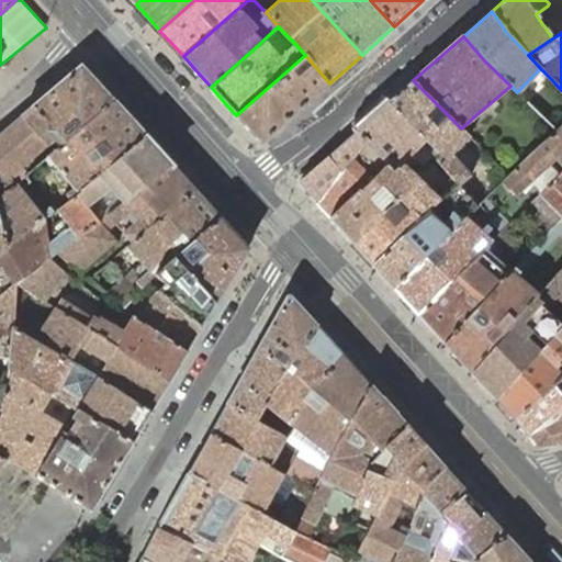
[(263,142),(329,83),(305,55),(287,71),(236,115),(260,141),(263,142)]
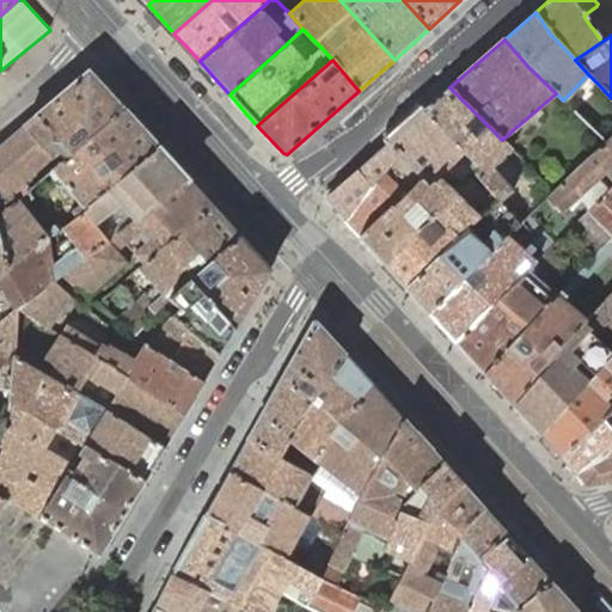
[(103,86),(89,71),(24,126),(53,158),(56,155),(62,161),(124,110),(103,86)]
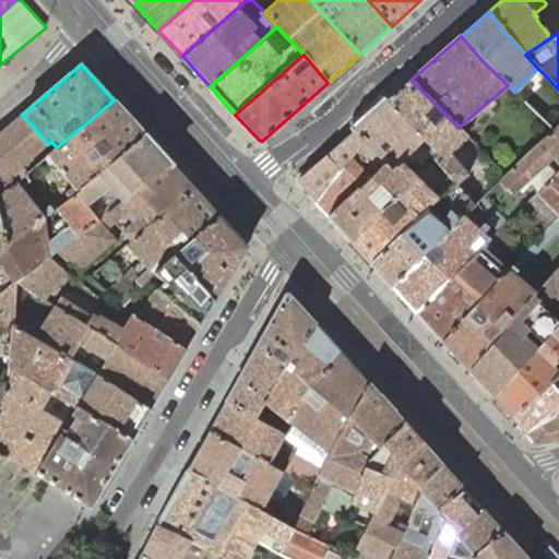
[(458,185),(464,194),(471,189),(463,180),(468,176),(450,154),(467,137),(459,128),(411,80),(387,102),(424,140),(436,151),(439,154),(444,159),(438,164),(443,171),(453,181),(458,185)]
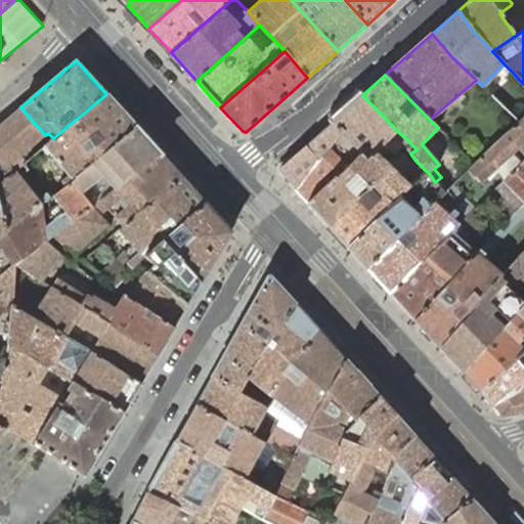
[(120,110),(106,94),(53,138),(49,142),(45,145),(70,175),(61,181),(66,186),(136,128),(120,110)]
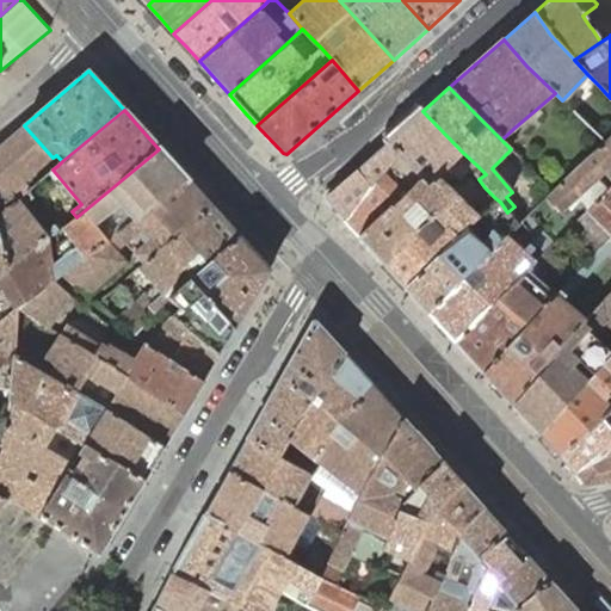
[(455,177),(460,180),(466,176),(469,171),(474,174),(480,168),(476,165),(463,153),(423,111),(388,141),(399,155),(420,179),(426,187),(438,177),(455,177)]
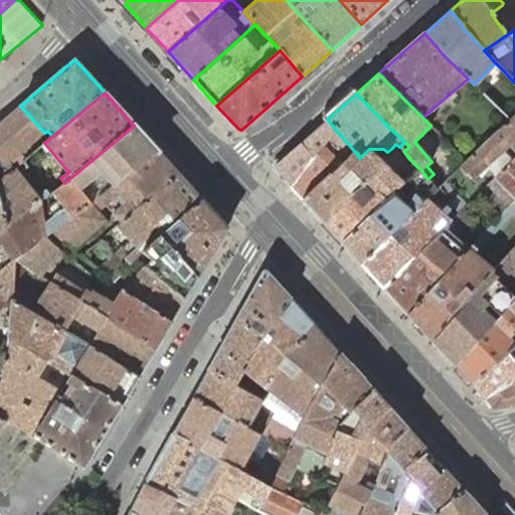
[(19,106),(0,122),(0,152),(13,169),(22,161),(44,143),(48,140),(52,136),(47,131),(44,133),(20,106),(19,106)]
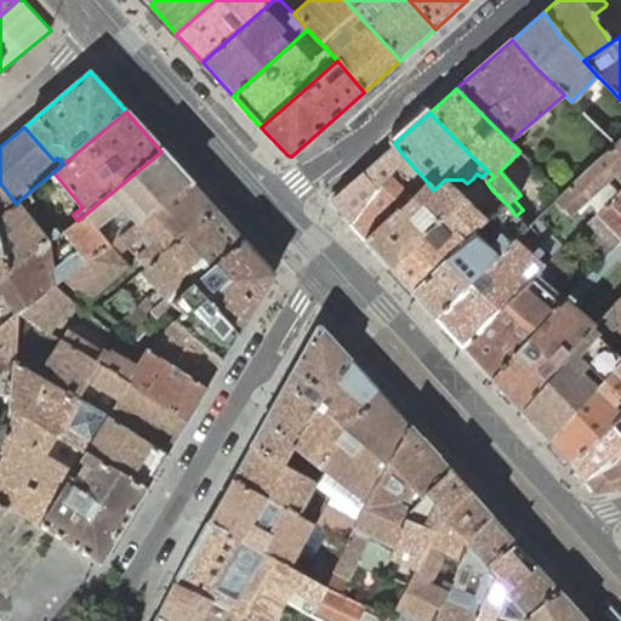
[(556,199),(570,215),(610,177),(620,188),(620,137),(615,143),(562,193),(556,199)]
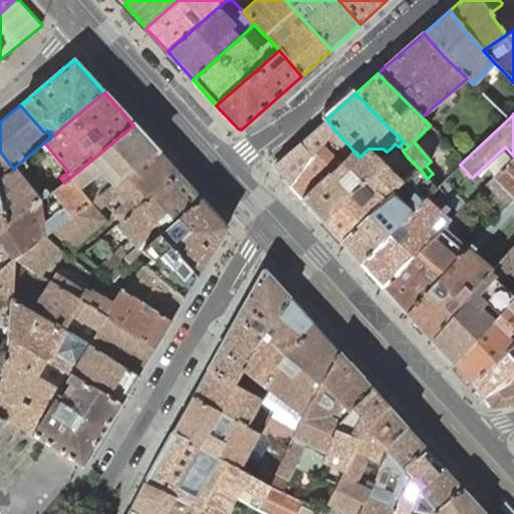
[(274,169),(290,186),(313,157),(335,131),(326,118),(299,143),(274,164),(274,169)]
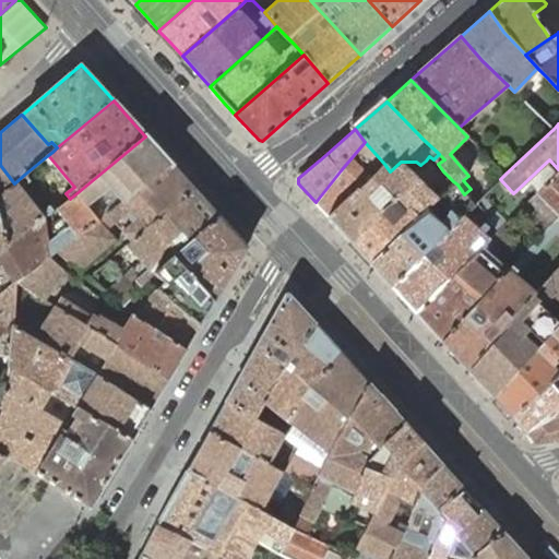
[(34,224),(7,242),(0,248),(0,260),(14,285),(16,282),(47,257),(56,250),(79,235),(98,219),(87,206),(109,187),(122,201),(170,164),(158,150),(145,137),(70,199),(55,212),(44,216),(40,219),(34,224)]
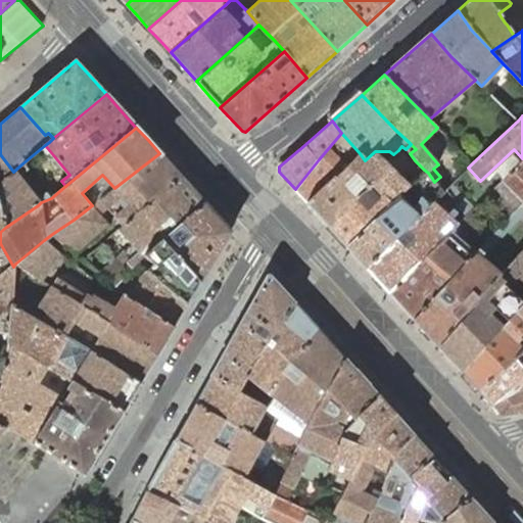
[(300,195),(306,202),(334,177),(335,178),(360,153),(341,133),(319,159),(295,189),(300,195)]
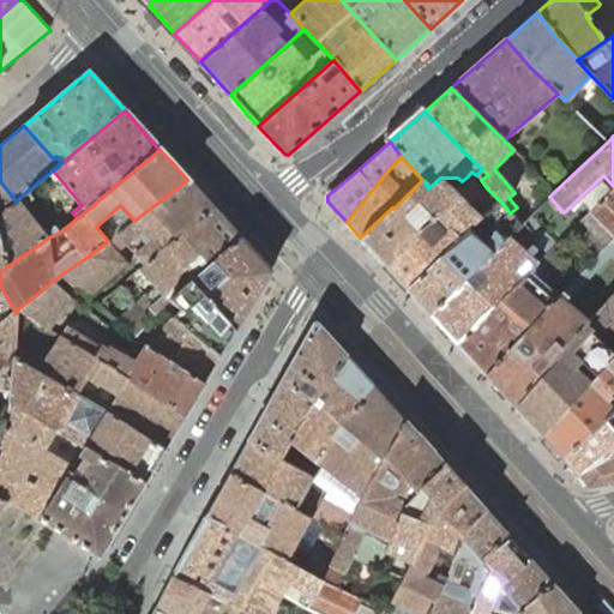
[(396,277),(407,289),(468,229),(477,220),(480,217),(479,217),(469,206),(487,188),(481,180),(488,175),(482,169),(476,175),(471,180),(465,186),(457,194),(385,265),(396,277)]
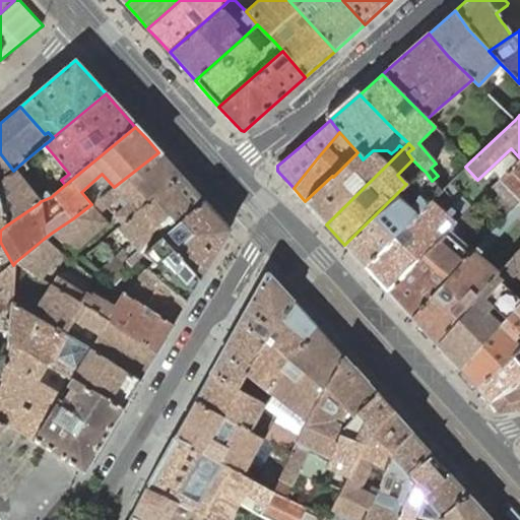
[(387,150),(373,150),(363,159),(358,152),(333,177),(332,176),(305,201),(314,211),(326,224),(387,165),(394,157),(391,153),(387,150)]
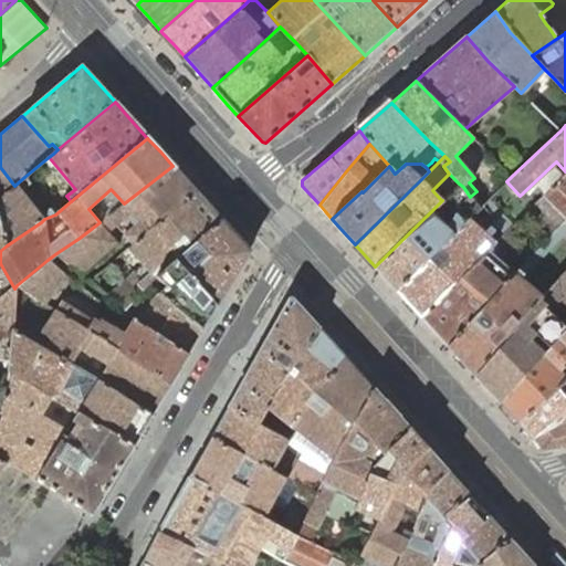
[(184,177),(173,166),(80,238),(56,253),(59,255),(81,274),(88,281),(95,275),(127,249),(133,245),(197,192),(184,177)]
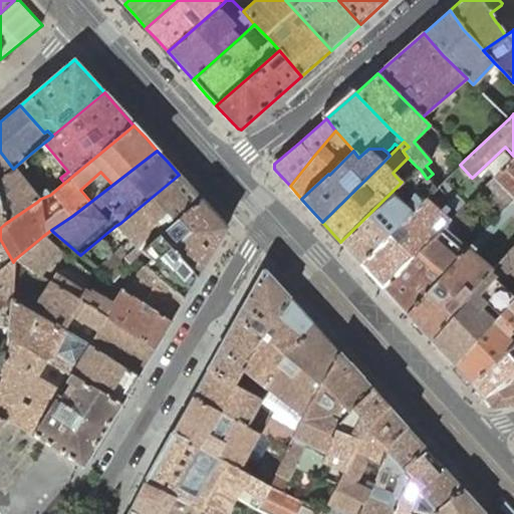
[(0,179),(13,169),(0,152),(0,179)]
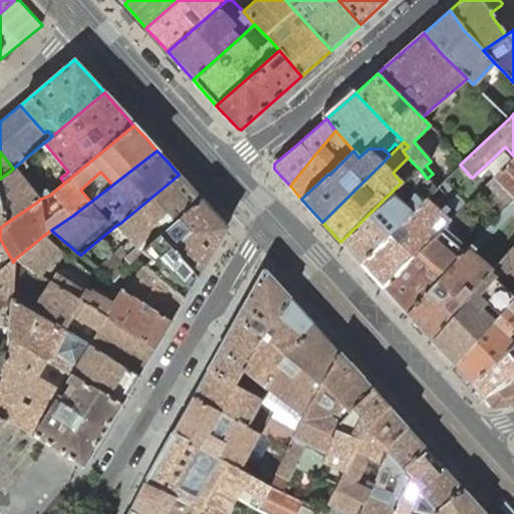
[(513,196),(513,156),(493,176),(513,196)]
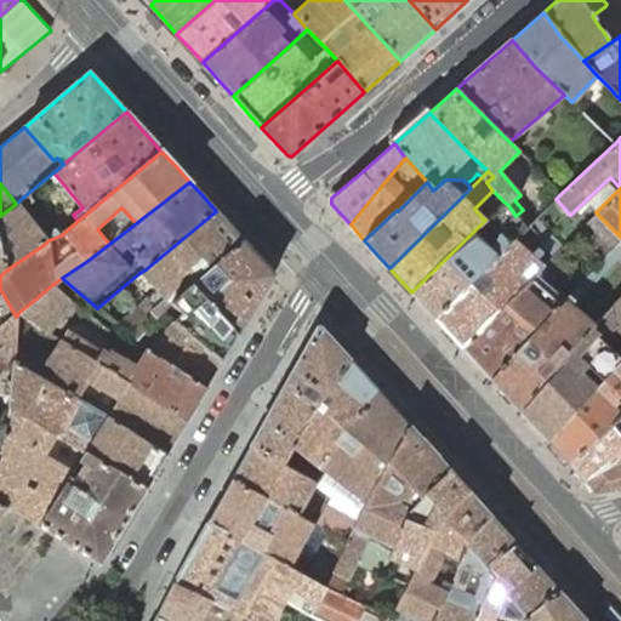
[(16,204),(0,216),(0,244),(1,248),(3,252),(5,258),(6,263),(7,269),(38,249),(45,244),(49,240),(61,235),(55,229),(45,237),(23,209),(33,201),(27,194),(16,204)]
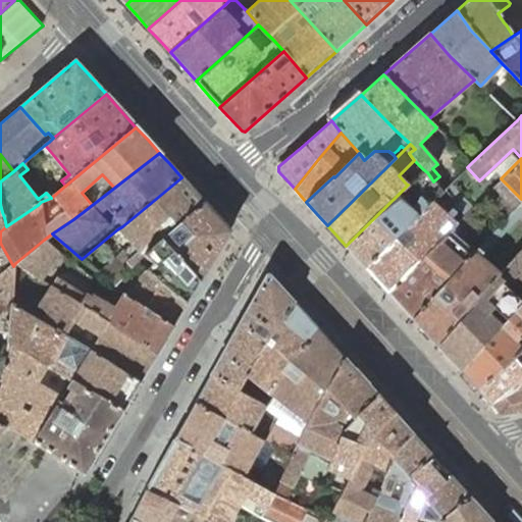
[(467,167),(446,189),(458,202),(479,180),(467,167)]
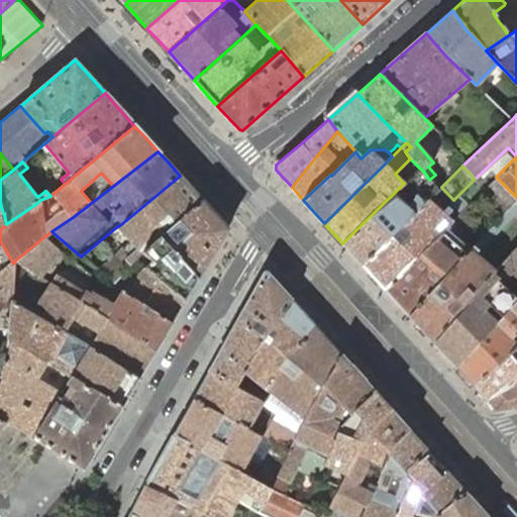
[(353,254),(362,264),(422,205),(426,201),(438,190),(429,180),(423,171),(419,168),(403,183),(404,183),(402,185),(414,197),(406,205),(394,193),(342,243),(353,254)]
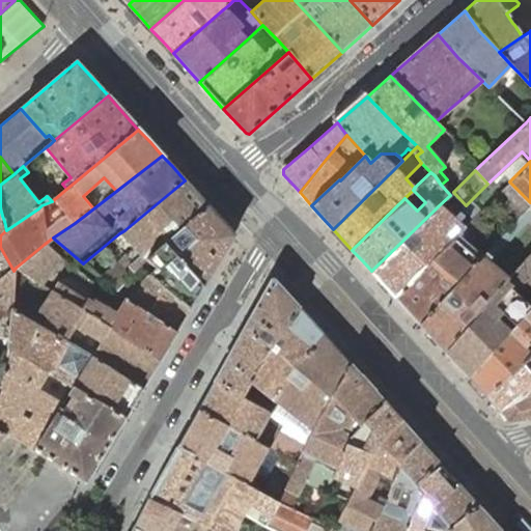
[(83,196),(93,208),(116,191),(104,177),(83,196)]
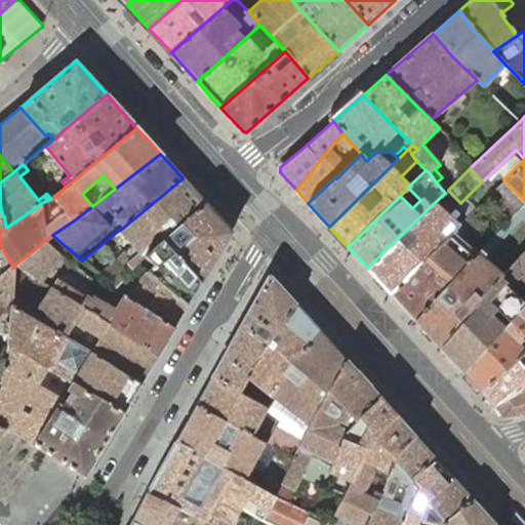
[(192,189),(183,178),(123,228),(118,231),(138,252),(130,258),(124,250),(99,274),(114,286),(131,268),(136,263),(143,257),(145,255),(163,239),(205,204),(192,189)]
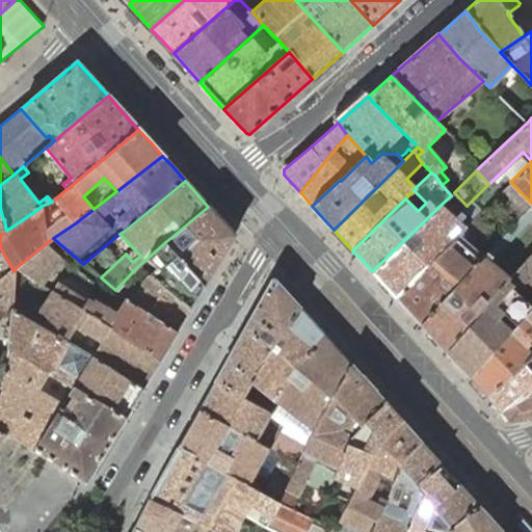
[(499,192),(523,215),(531,206),(531,203),(510,182),(499,192)]
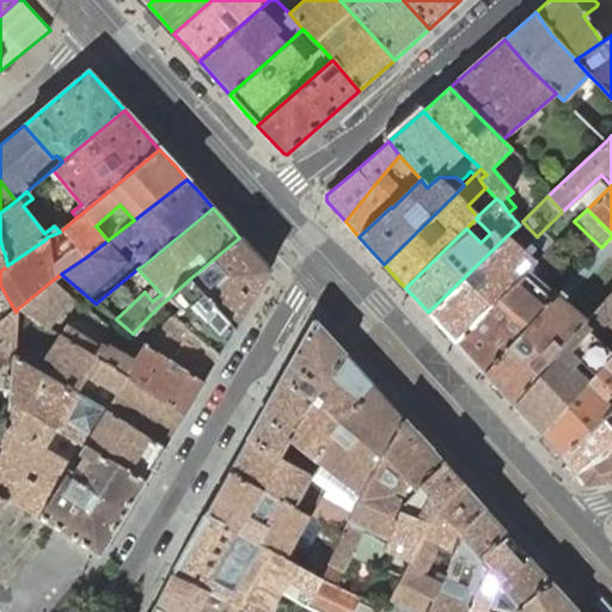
[(611,237),(601,248),(571,279),(554,298),(484,373),(497,389),(512,404),(567,341),(583,323),(595,311),(611,293),(611,237)]
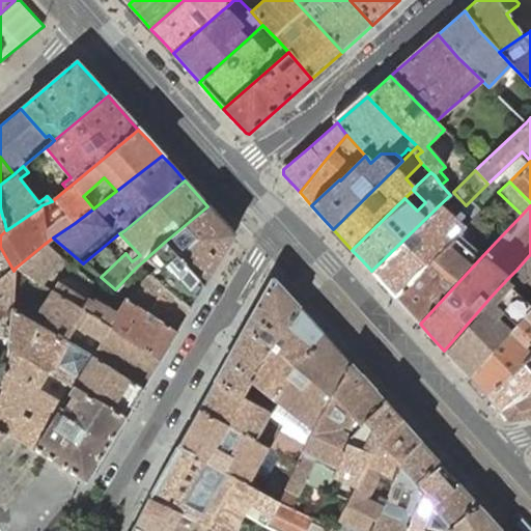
[(219,218),(207,206),(165,242),(203,287),(222,256),(234,235),(234,234),(219,218)]
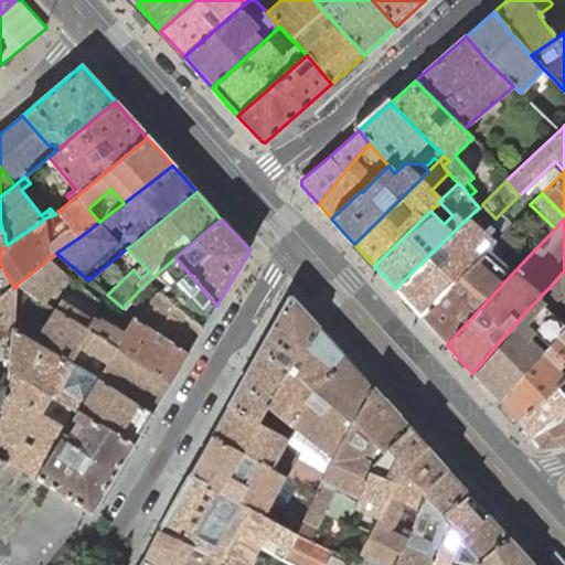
[(411,305),(420,316),(484,252),(492,244),(492,243),(486,238),(492,231),(488,226),(481,233),(466,220),(461,224),(395,288),(411,305)]
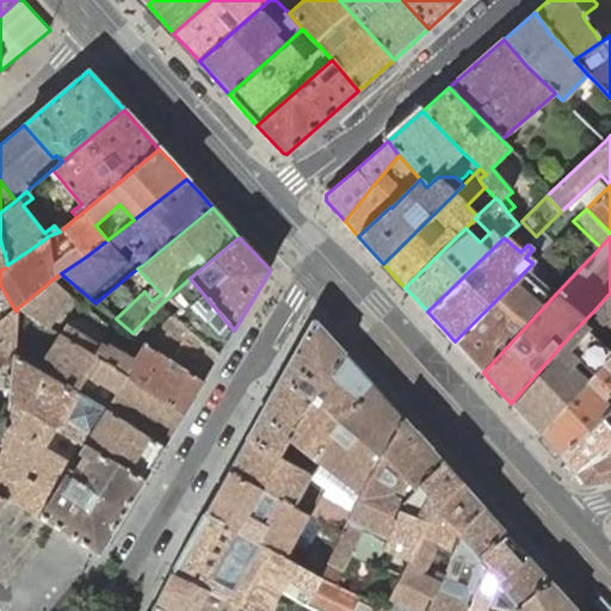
[(562,258),(549,246),(544,250),(555,260),(559,263),(562,258)]
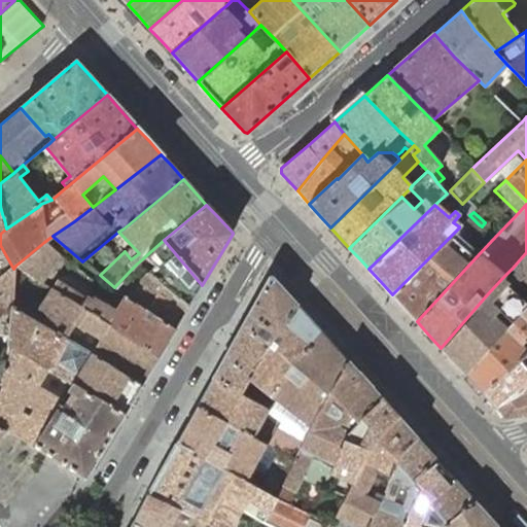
[(452,235),(463,246),(481,227),(482,226),(479,224),(469,215),(459,226),(459,227),(452,235)]
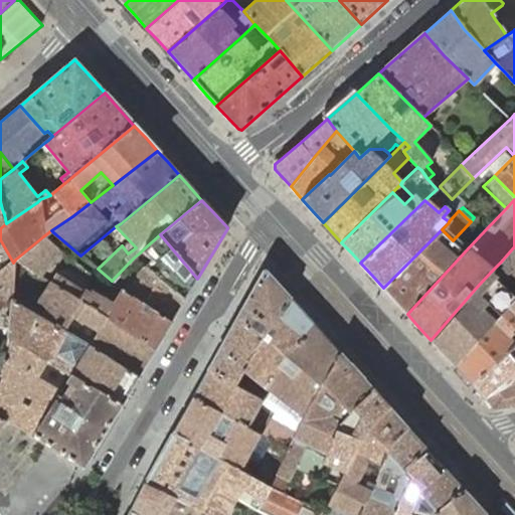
[(395,301),(407,314),(466,250),(453,240),(442,229),(383,288),(395,301)]
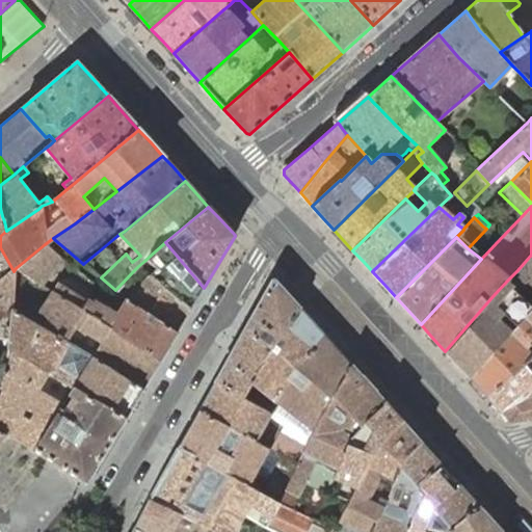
[(204,288),(165,242),(147,259),(155,266),(149,274),(190,310),(197,298),(204,288)]
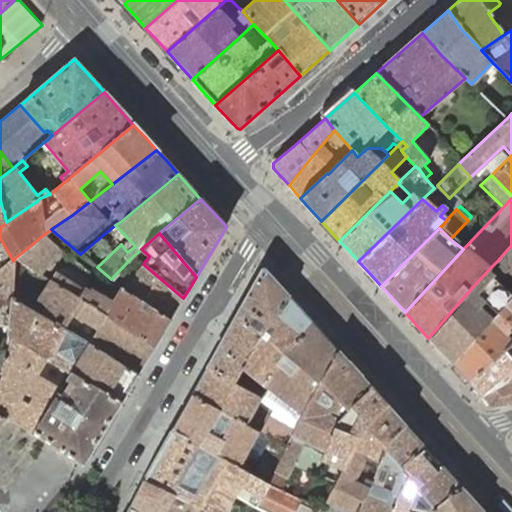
[(58,247),(43,235),(15,258),(39,273),(58,247)]
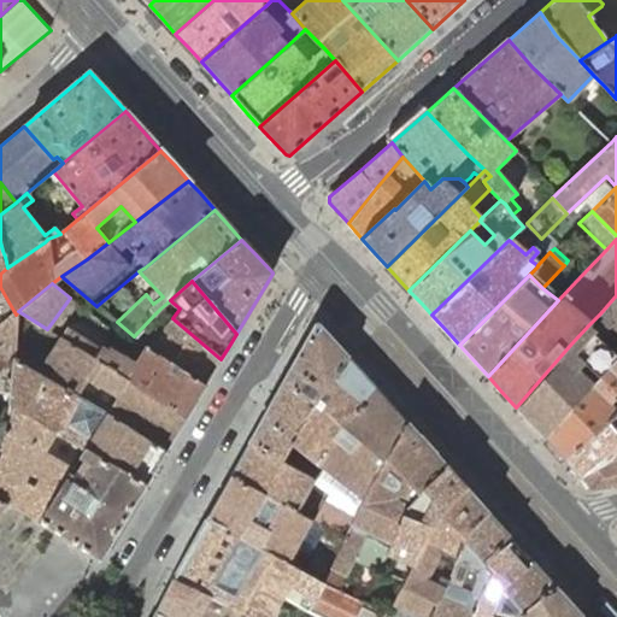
[(616,295),(600,313),(588,325),(571,344),(516,407),(532,424),(546,440),(609,366),(616,358),(616,295)]
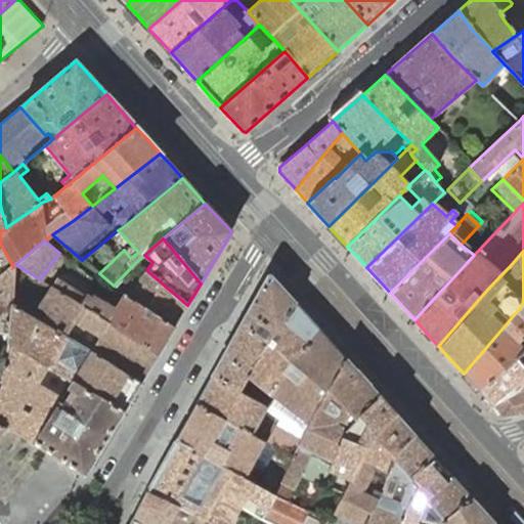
[(88,255),(82,260),(88,264),(90,262),(91,258),(88,255)]
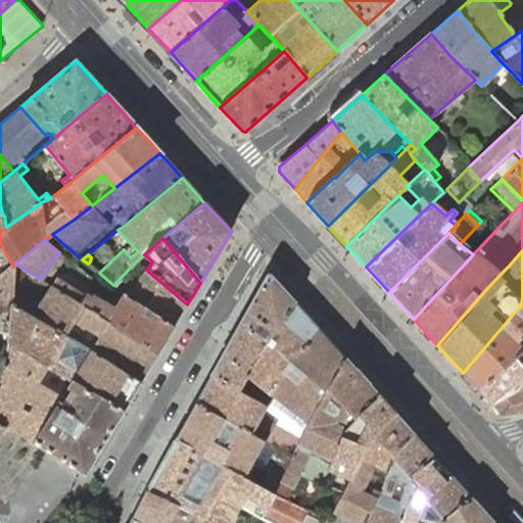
[(15,264),(13,267),(0,276),(0,310),(3,308),(10,305),(11,303),(12,304),(95,354),(140,383),(150,367),(157,354),(52,287),(41,304),(14,289),(15,264)]
